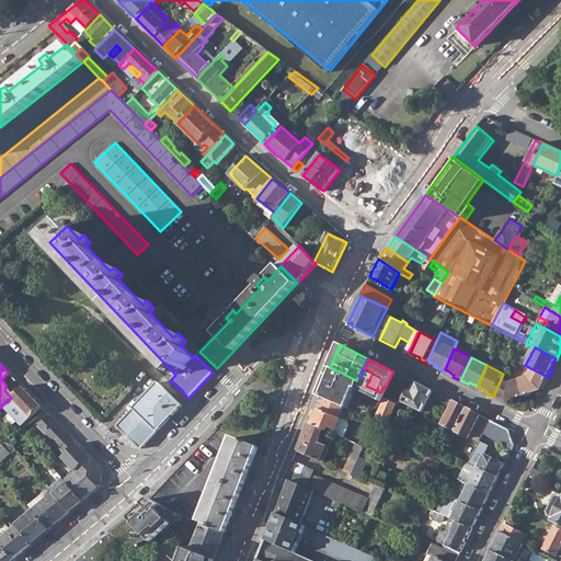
[(361,378),(368,381),(373,373),(365,368),(361,378)]
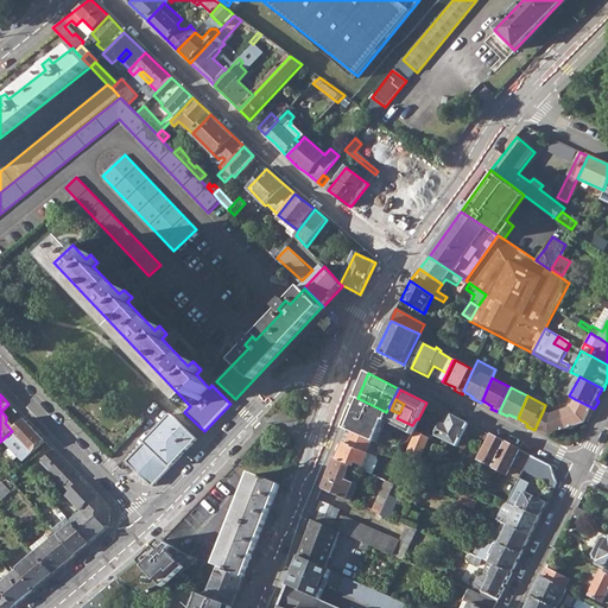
[(594,409),(575,399),(571,407),(561,411),(565,428),(586,422),(588,416),(590,417),(594,409)]
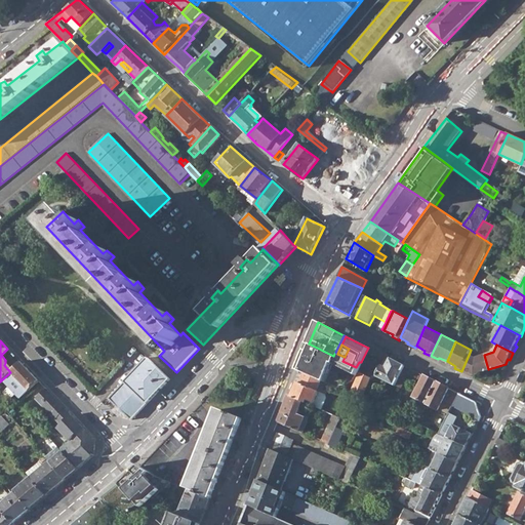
[(461,371),(468,374),(469,372),(474,374),(488,369),(484,355),(476,358),(469,355),(461,371)]
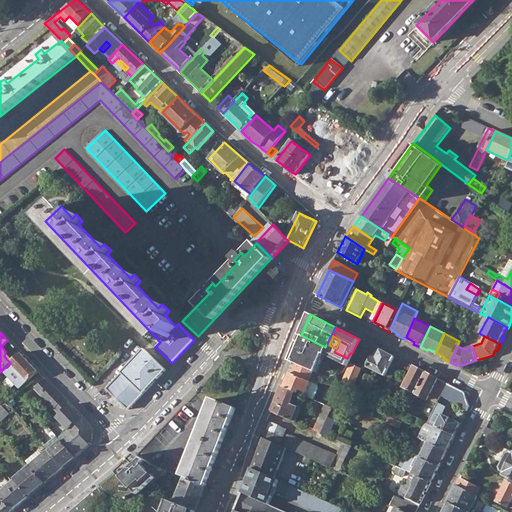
[(144,349),(106,389),(128,410),(166,370),(144,349)]
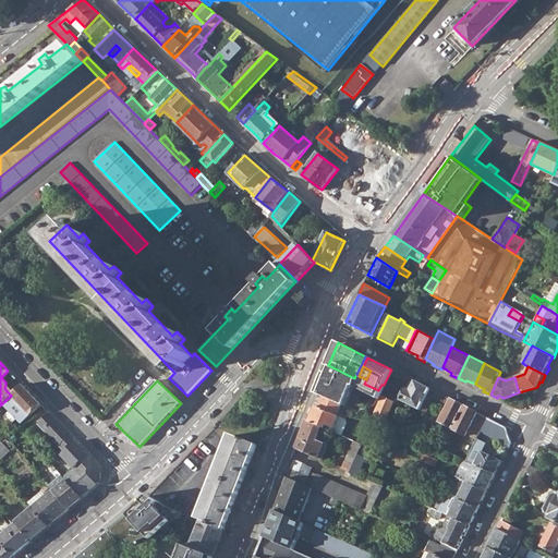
[(431,389),(415,381),(410,391),(407,389),(404,391),(402,390),(399,396),(402,397),(400,400),(420,410),(421,409),(431,389)]
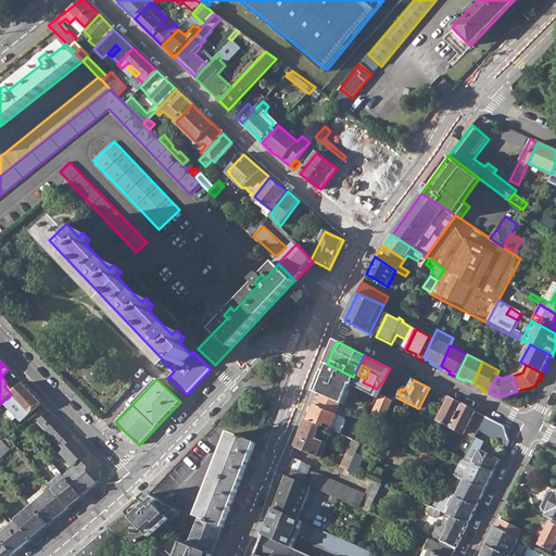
[(11,394),(29,415),(41,404),(22,383),(11,394)]
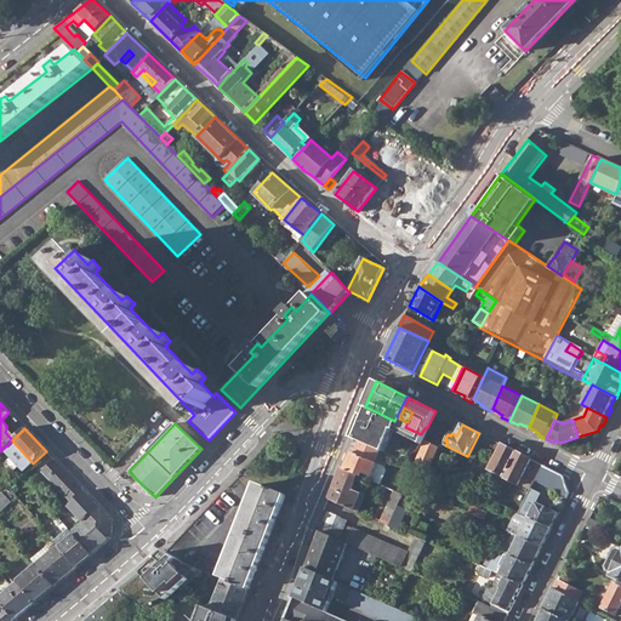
[(468,455),(473,457),(478,449),(480,450),(488,437),(479,433),(468,455)]
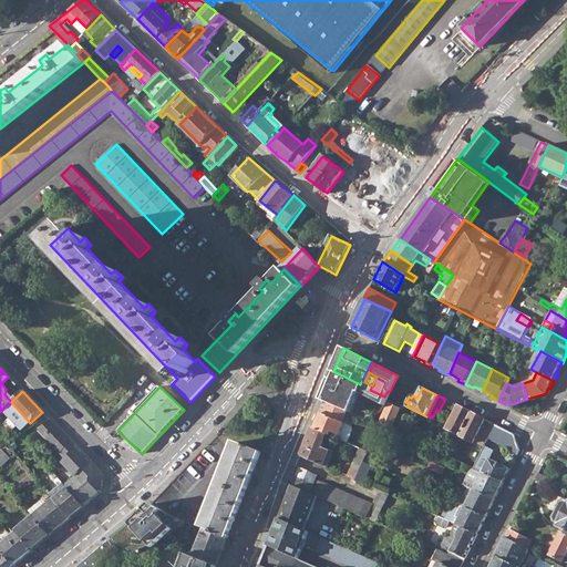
[(446,431),(454,434),(461,436),(473,413),(452,403),(450,408),(452,409),(447,418),(452,420),(446,431)]
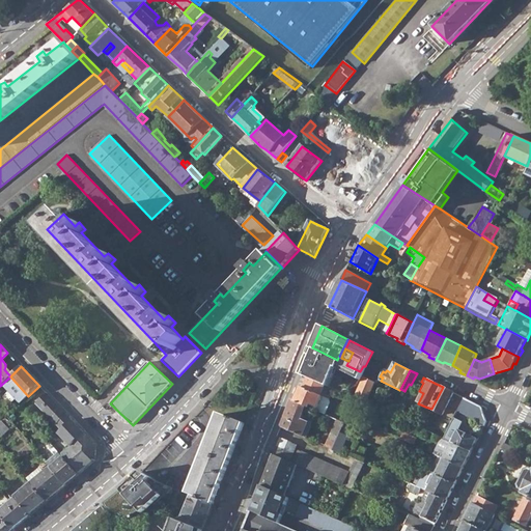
[(301,388),(296,401),(307,407),(309,408),(324,414),(329,402),(328,399),(319,396),(325,386),(308,379),(304,389),(301,388)]
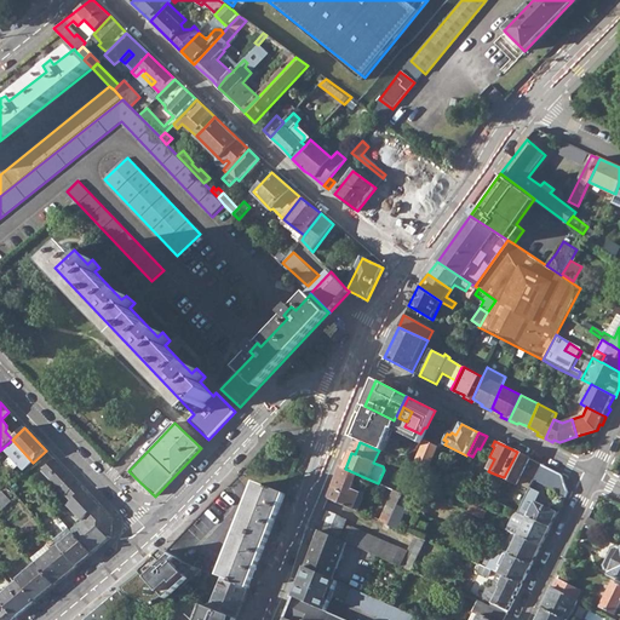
[(417,464),(428,469),(437,448),(426,442),(417,464)]
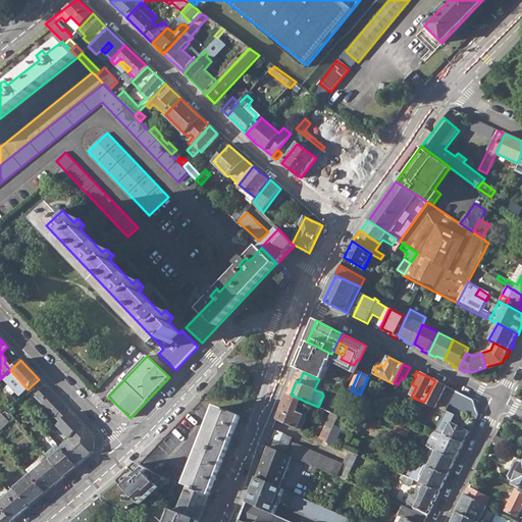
[(435,380),(424,402),(435,408),(438,401),(450,406),(457,392),(435,380)]
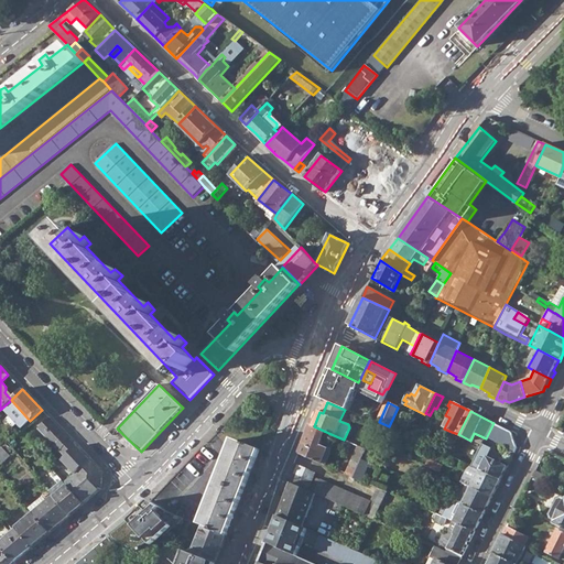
[(38,429),(65,456),(76,446),(50,419),(38,429)]
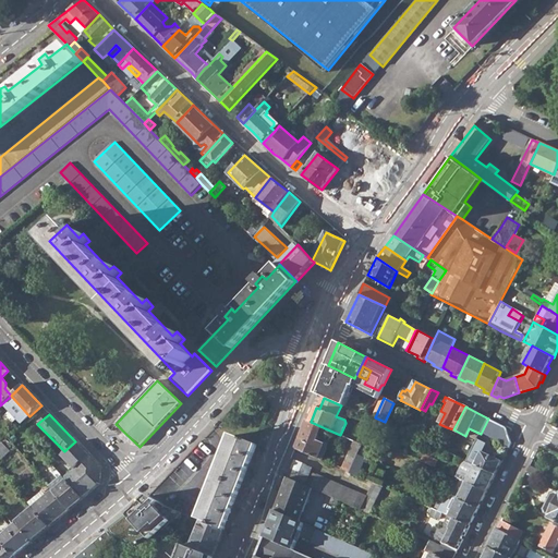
[(481,434),(477,439),(482,441),(483,443),(486,434),(509,446),(511,443),(507,427),(488,419),(481,434)]
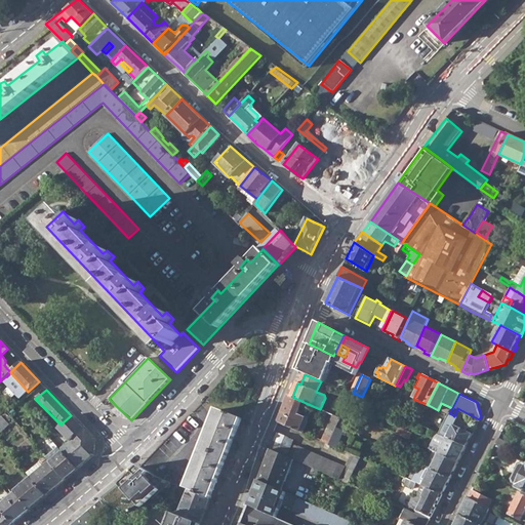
[(277,422),(299,432),(305,418),(298,415),(304,402),(292,397),(288,396),(277,422)]
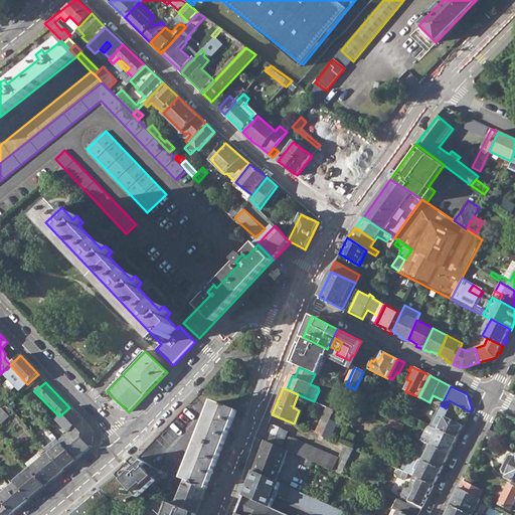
[(339,401),(346,404),(350,395),(343,392),(339,401)]
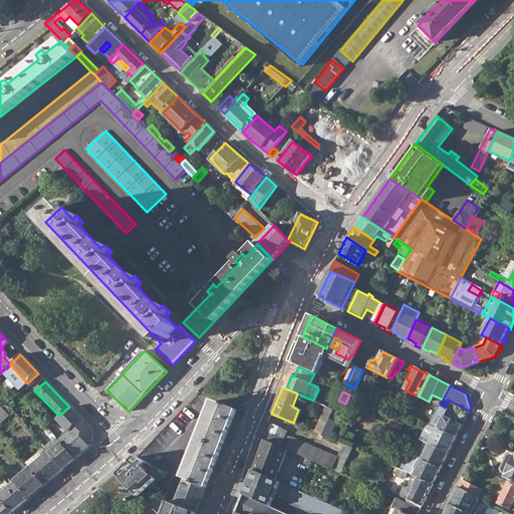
[(409,415),(418,396),(412,394),(404,412),(409,415)]
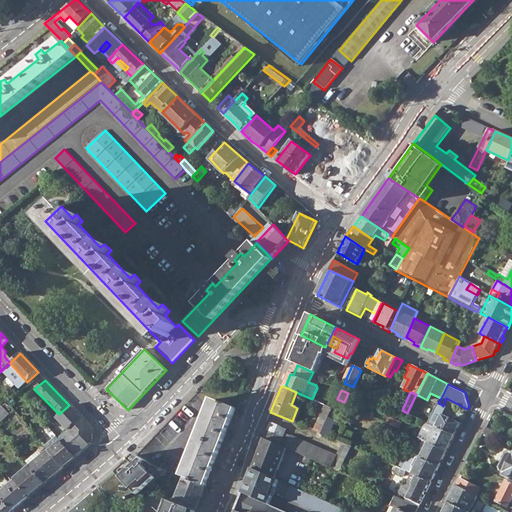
[(438,403),(441,398),(430,393),(427,400),(437,405),(438,403)]
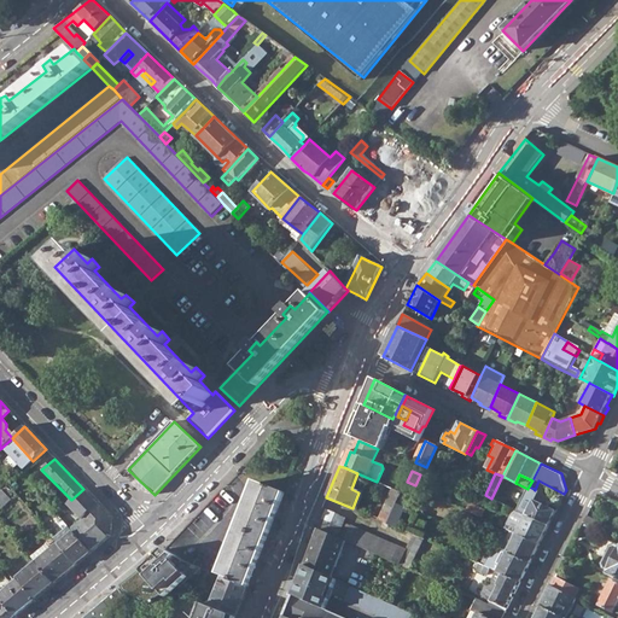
[(400,497),(408,501),(415,485),(407,482),(401,494),(400,497)]
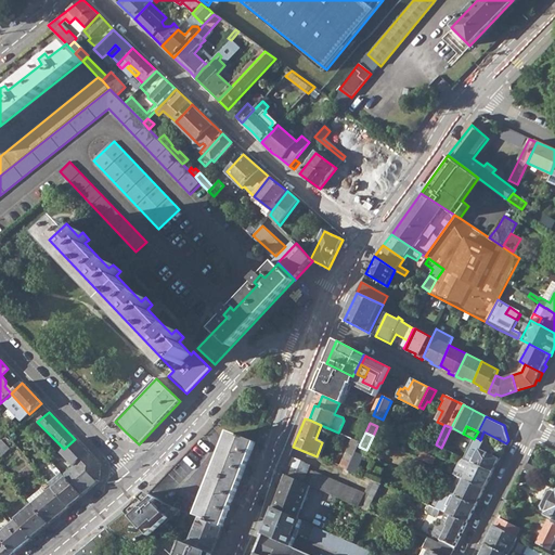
[(199,518),(222,527),(256,442),(232,434),(198,518),(199,518)]
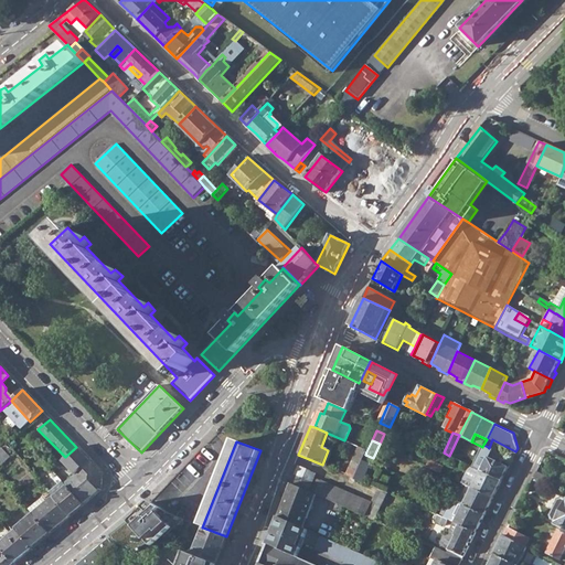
[(66,487),(82,505),(100,490),(100,473),(76,447),(65,457),(62,460),(76,475),(65,484),(66,487)]
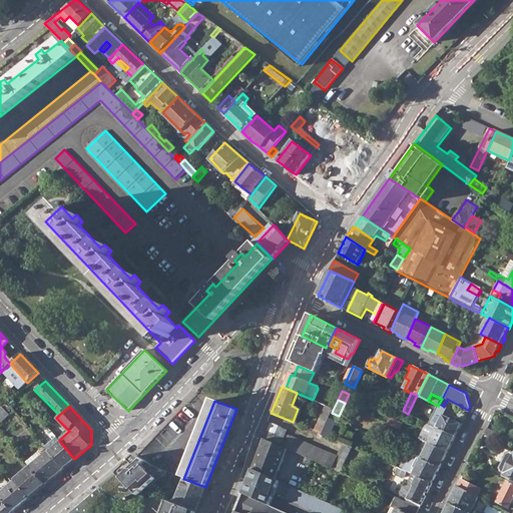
[(0,408),(0,422),(8,416),(1,407),(0,408)]
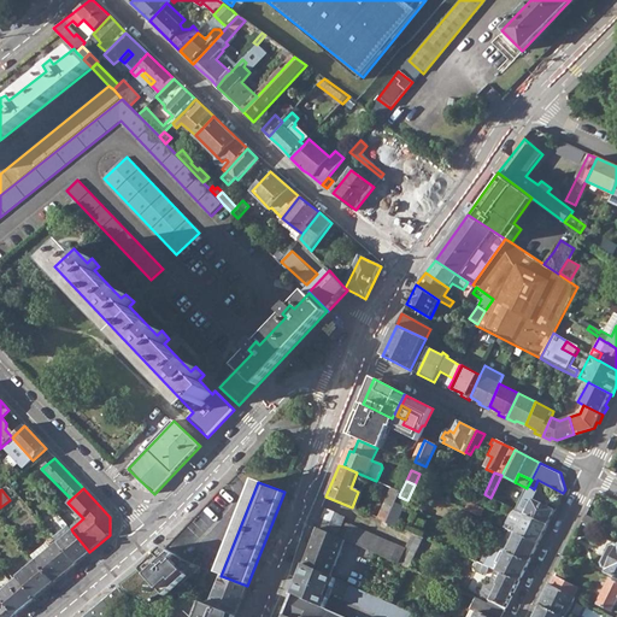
[(512,509),(516,510),(519,504),(519,503),(501,494),(499,501),(512,509)]
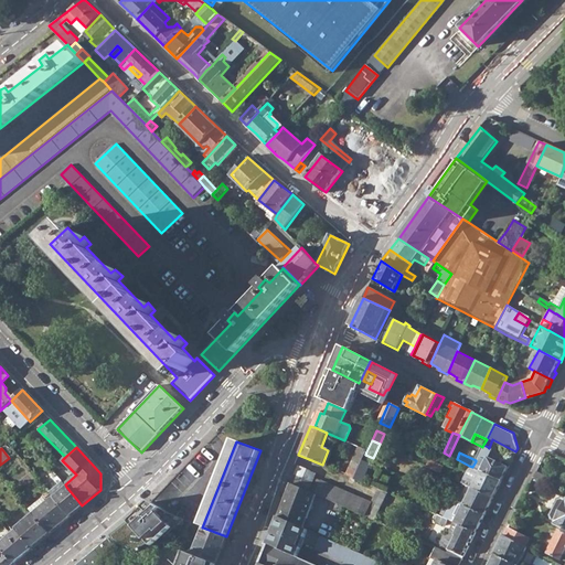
[(483,466),(476,461),(472,467),(501,480),(508,467),(488,457),(483,466)]
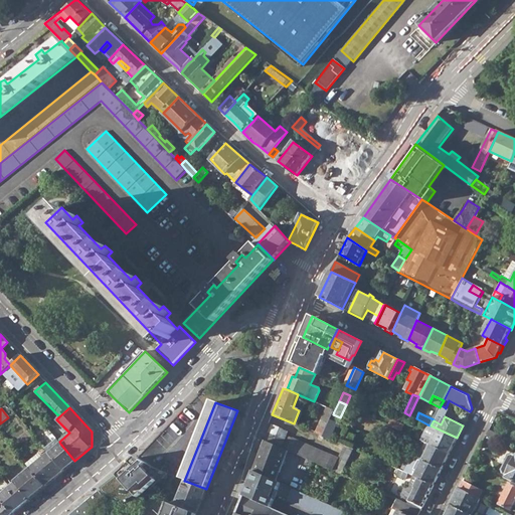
[(266,442),(281,449),(288,433),(268,423),(262,440),(266,442)]
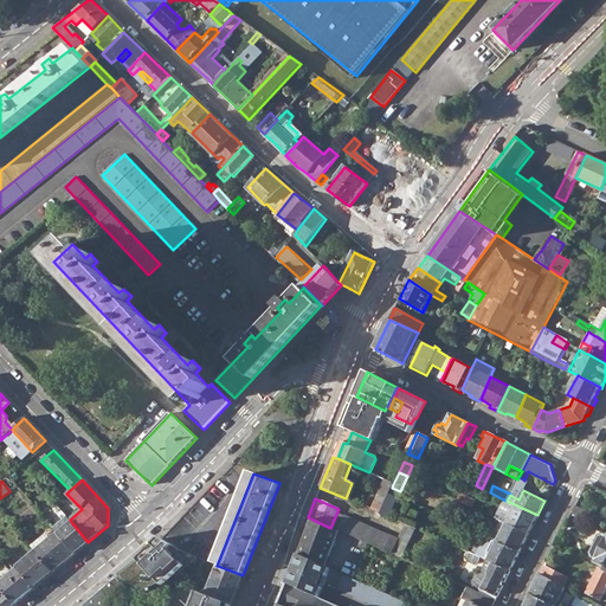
[(380,514),(388,517),(395,502),(387,498),(380,514)]
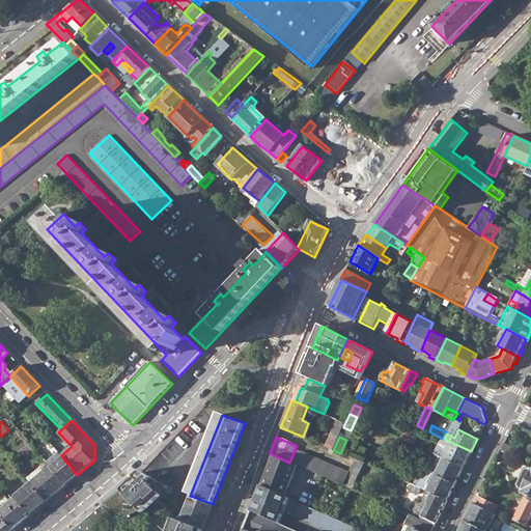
[(404,441),(419,447),(421,444),(407,437),(404,441)]
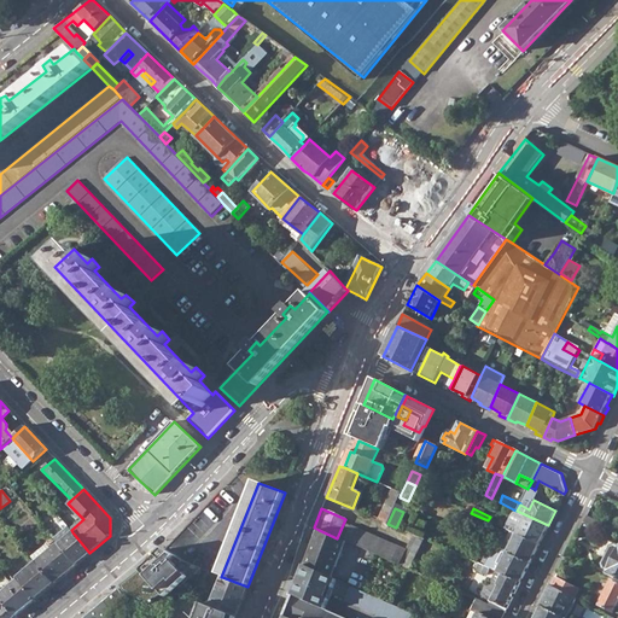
[(517,511),(513,509),(505,528),(518,534),(540,544),(548,525),(517,511)]
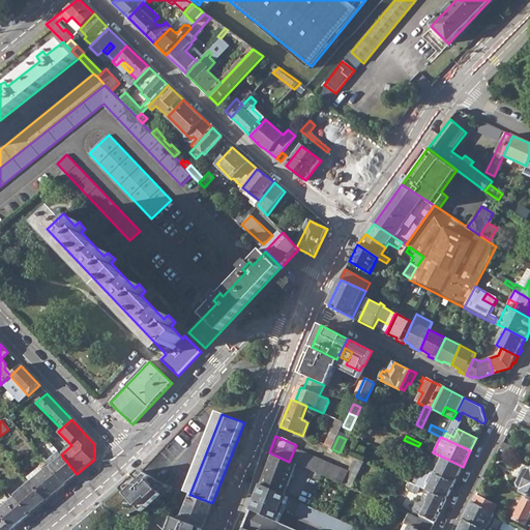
[(302,449),(296,464),(297,465),(342,483),(349,469),(302,449)]
